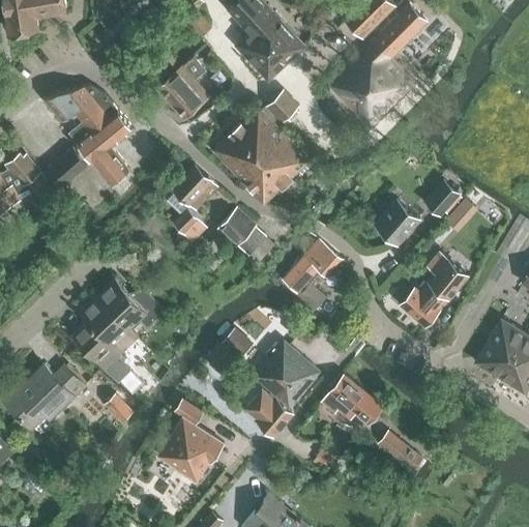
[(65,10),(63,0),(3,0),(8,33),(36,29),(35,16),(65,10)]
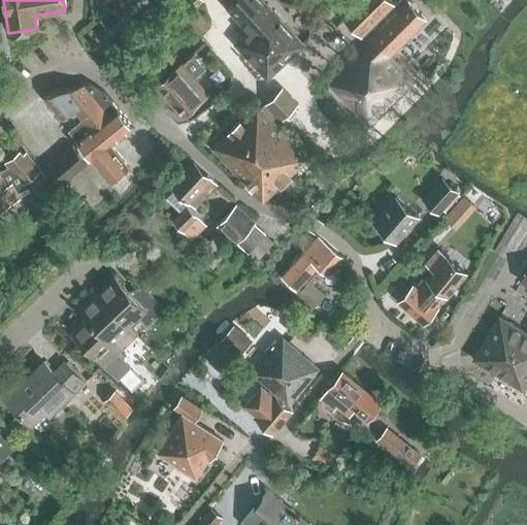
[(199,0),(186,0),(186,1),(175,10),(185,21),(194,11),(203,3),(199,0)]
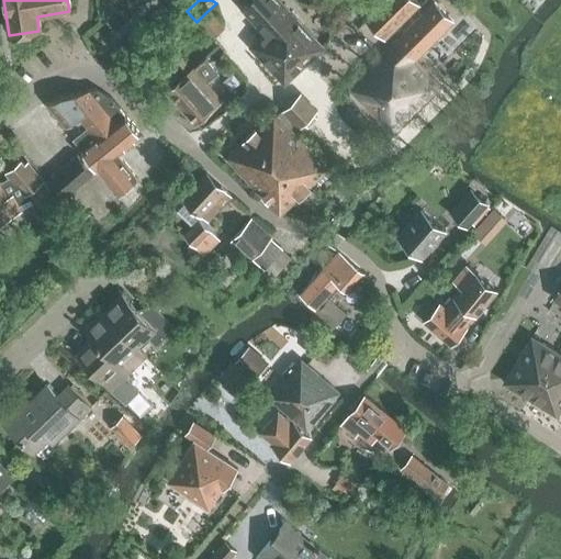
[(257,0),(243,13),(266,38),(251,52),(284,87),(321,53),(272,0),(257,0)]
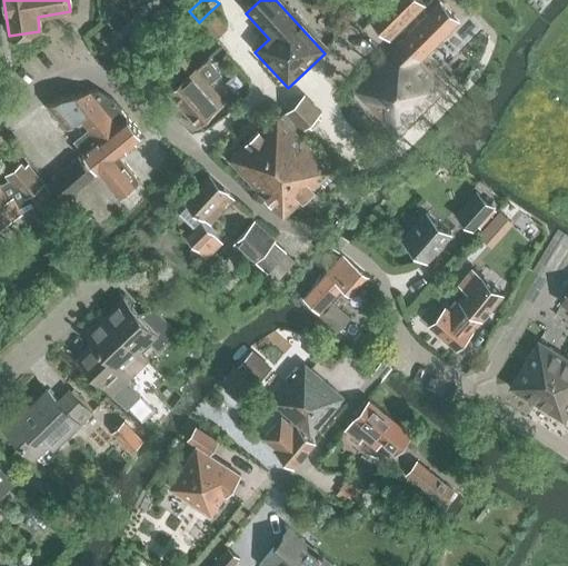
[(416,0),(389,0),(368,21),(389,42),(424,7),(416,0)]
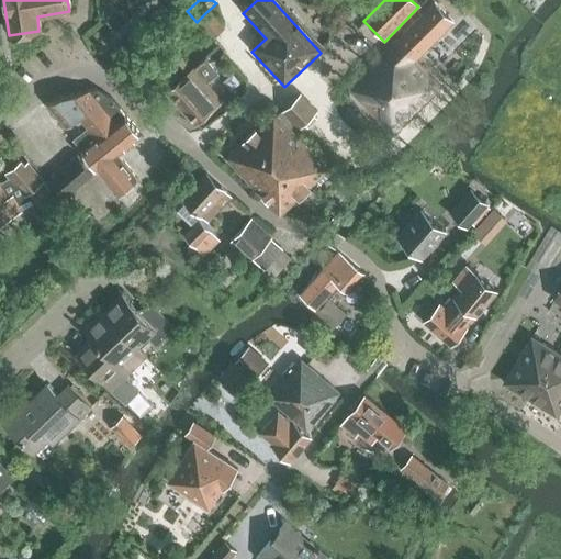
[(348,90),(349,92),(394,136),(441,89),(415,63),(453,25),(434,6),(348,90)]
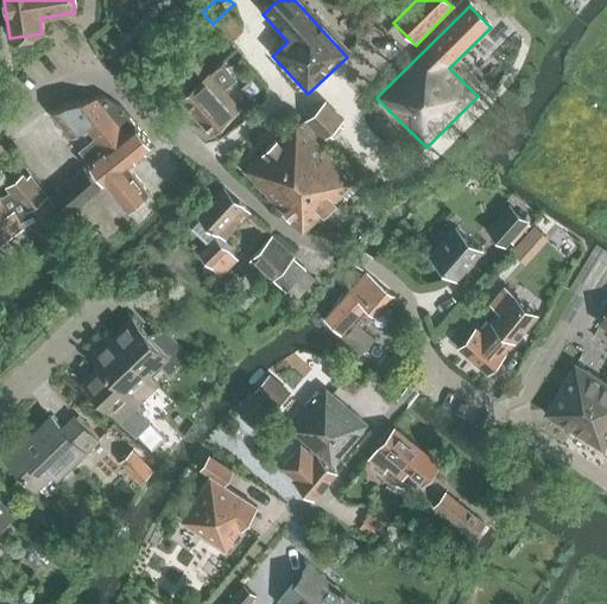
[(213,24),(202,12),(179,33),(190,45),(213,24)]
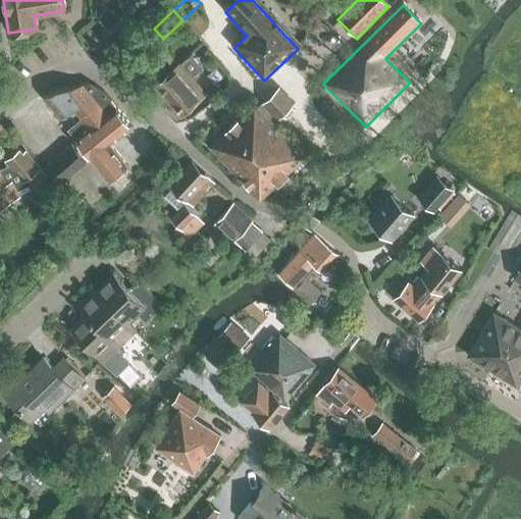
[(183,20),(199,38),(208,29),(192,11),(183,20)]
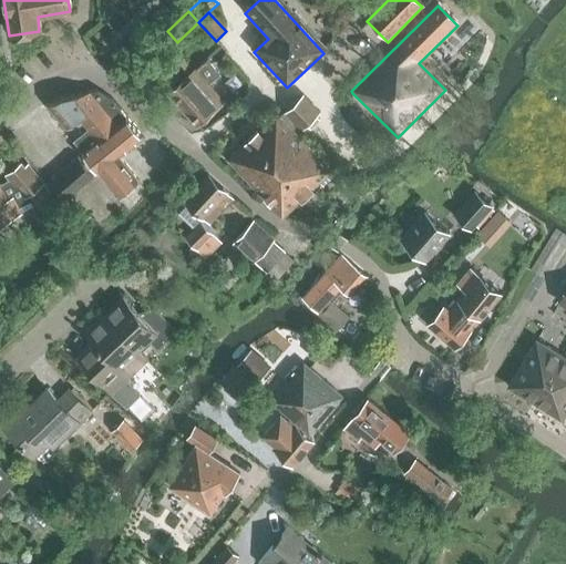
[(161,94),(188,69),(178,58),(172,63),(164,54),(142,74),(161,94)]
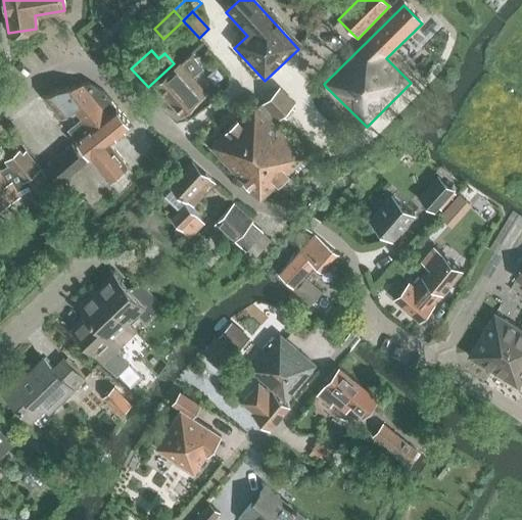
[(179,65),(154,88),(181,117),(206,95),(192,78),(202,69),(191,56),(180,65),(179,65)]
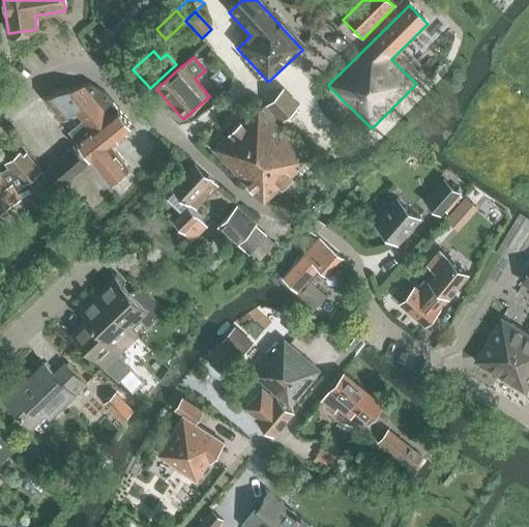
[(57,92),(42,100),(63,124),(74,115),(81,123),(68,134),(111,186),(129,172),(111,148),(134,130),(105,95),(90,86),(57,92)]
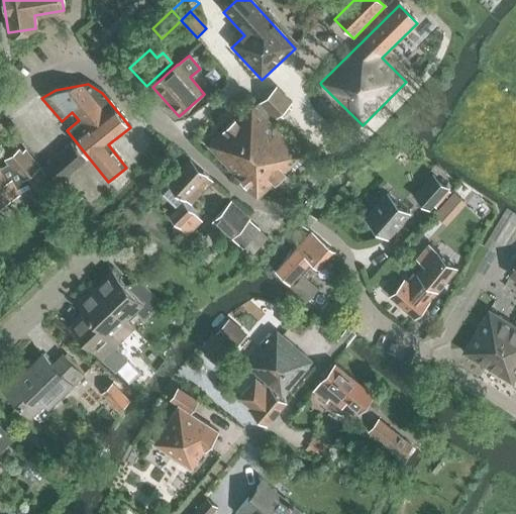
[(260,103),(275,119),(291,104),(276,88),(260,103)]
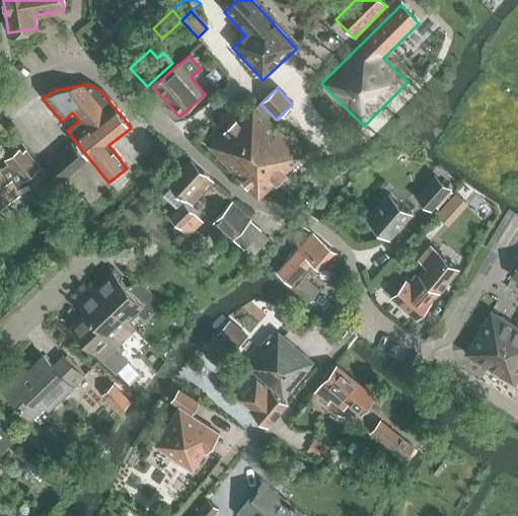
[(269,121),(253,104),(208,147),(238,179),(247,170),(246,169),(251,164),(243,156),(249,151),(254,155),(264,147),(253,134),(269,121)]
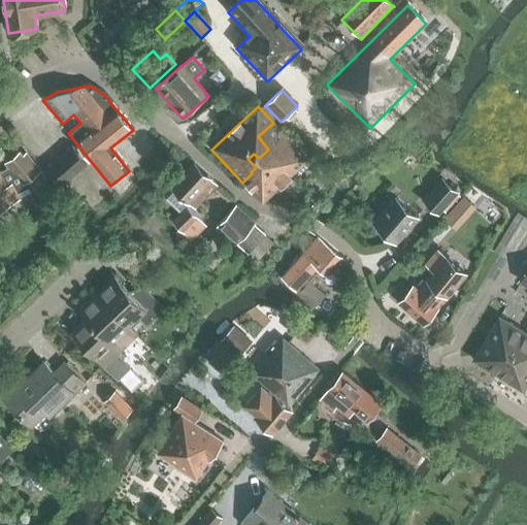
[(308,160),(292,142),(273,123),(258,136),(268,150),(259,158),(254,154),(248,159),(256,167),(251,172),(252,173),(242,183),(262,204),(308,160)]
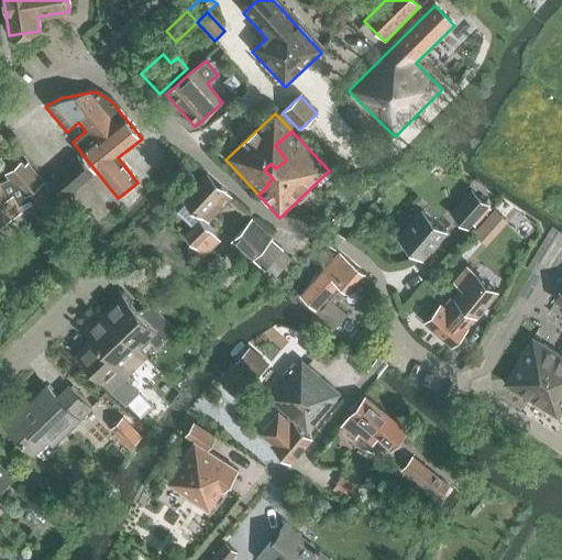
[(48,180),(64,200),(94,177),(76,157),(48,180)]
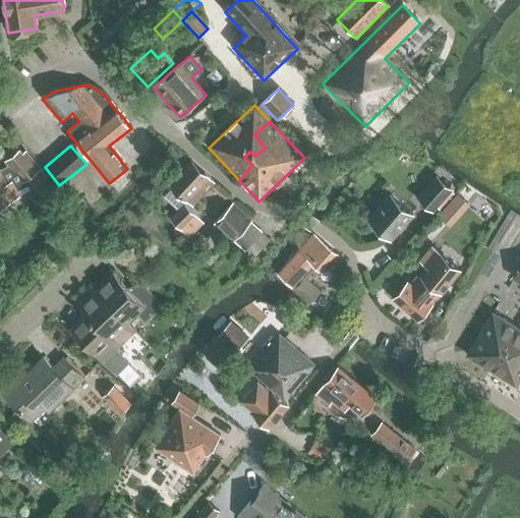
[(0,207),(19,197),(19,196),(32,190),(43,205),(58,192),(35,163),(32,166),(19,151),(4,163),(7,167),(0,170),(0,207)]
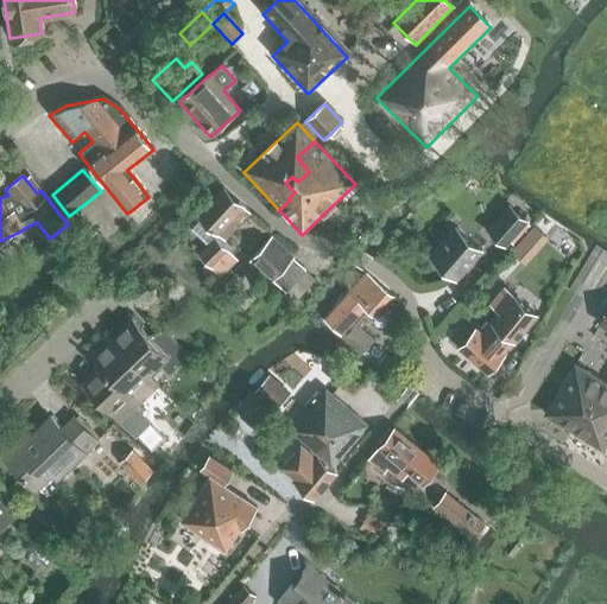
[(221,246),(250,215),(222,191),(197,220),(200,222),(191,231),(208,247),(198,258),(220,279),(238,262),(221,246)]
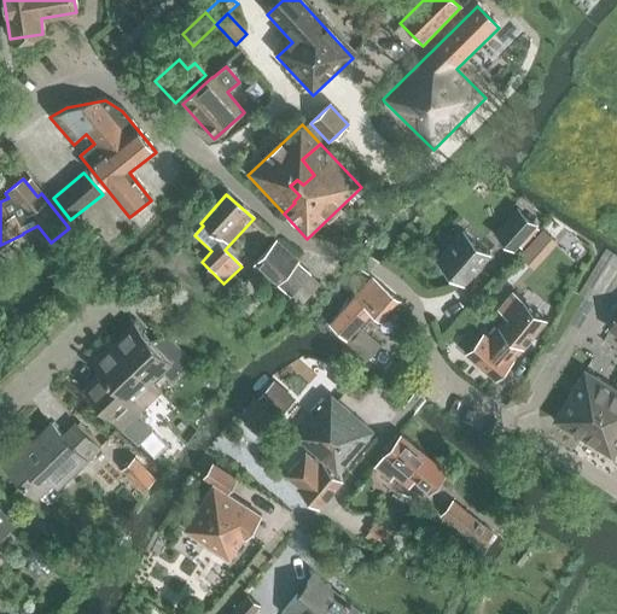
[(513,253),(536,227),(518,210),(495,237),(513,253)]
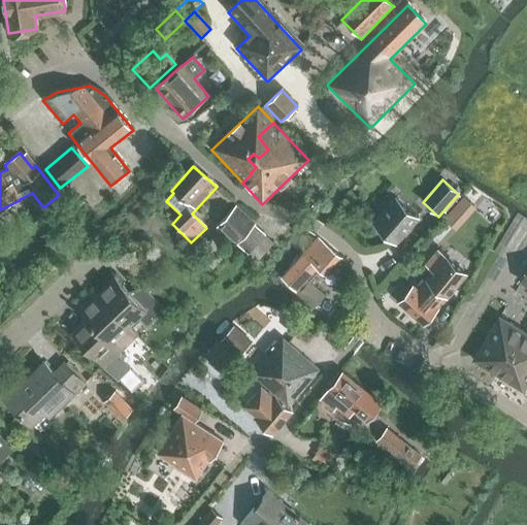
[(464,195),(442,219),(457,232),(479,209),(464,195)]
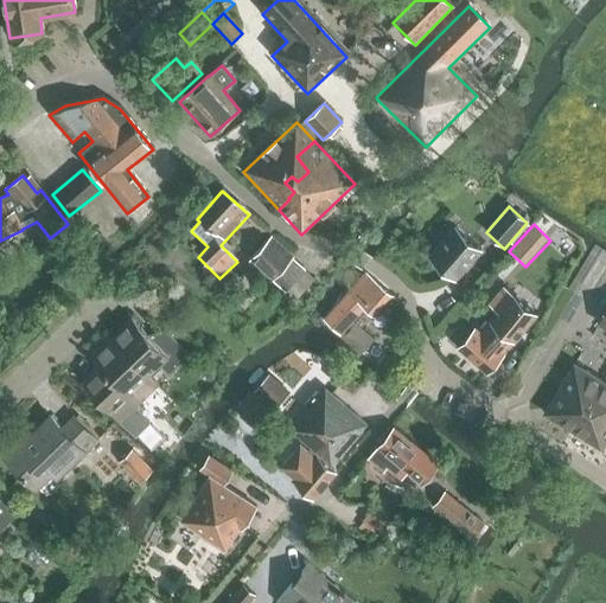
[(454,281),(480,250),(455,229),(429,258),(454,281)]
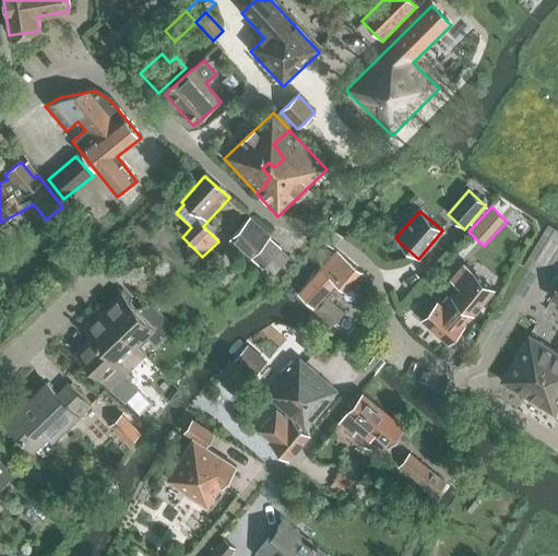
[(250,260),(262,271),(263,270),(271,276),(287,259),(280,251),(281,250),(269,239),(270,238),(249,219),(228,243),(249,261),(250,260)]
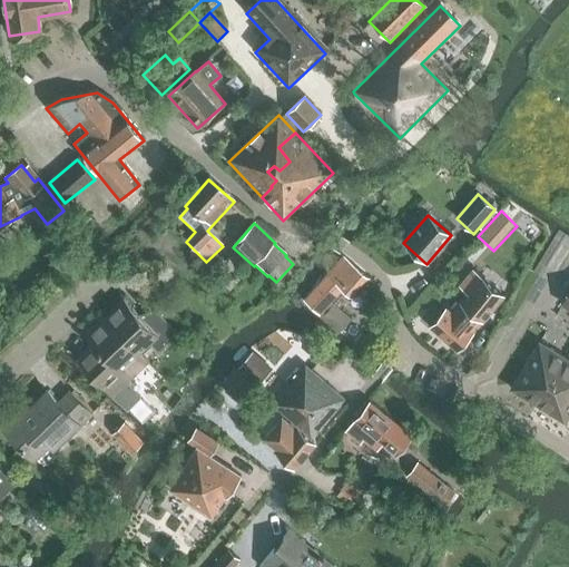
[(315,315),(339,334),(350,321),(333,306),(344,293),(351,300),(354,297),(357,295),(365,286),(369,281),(343,258),(316,290),(306,305),(316,314),(315,315)]
